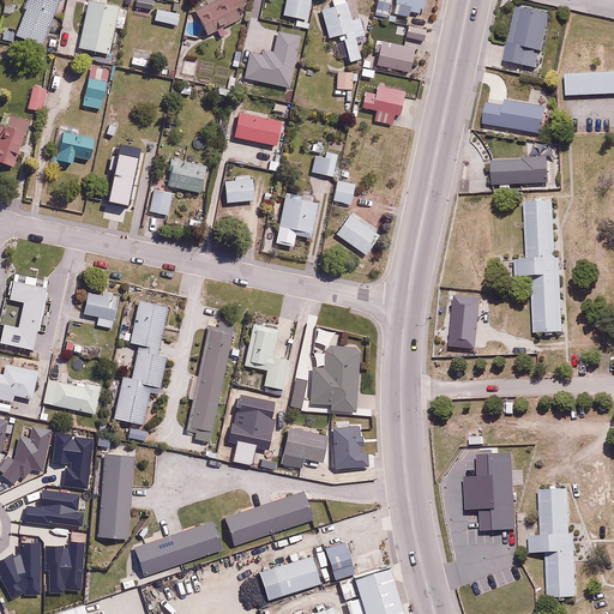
[(61,0),(26,0),(16,35),(46,44),(61,0)]
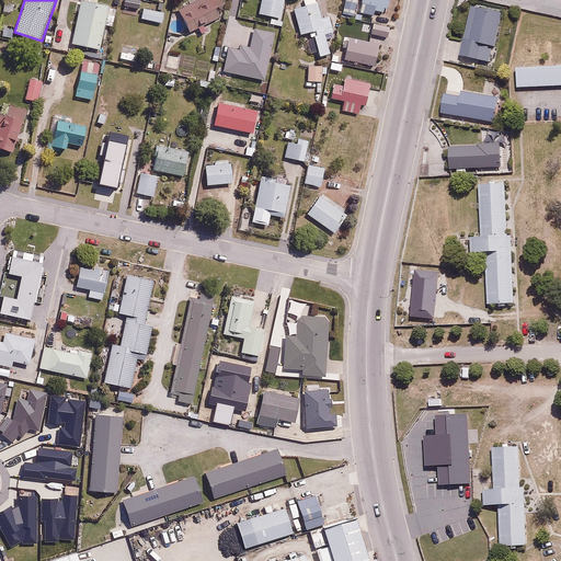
[(181,16),(171,16),(170,33),(185,33),(185,24),(190,34),(220,19),(213,2),(217,0),(196,0),(178,10),(181,16)]
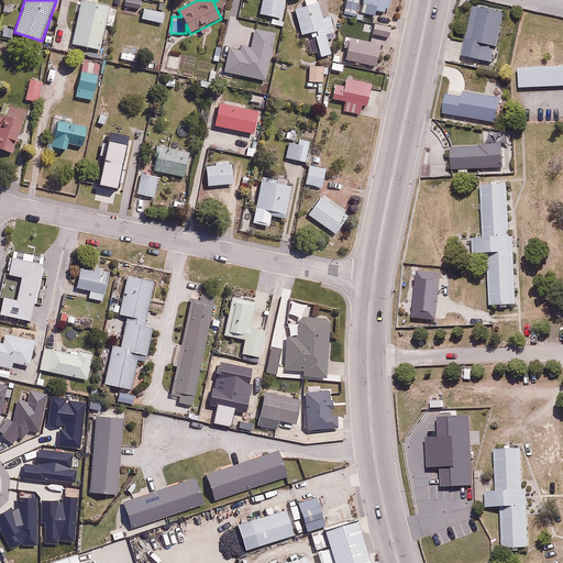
[(286,0),(262,0),(260,13),(283,18),(286,0)]
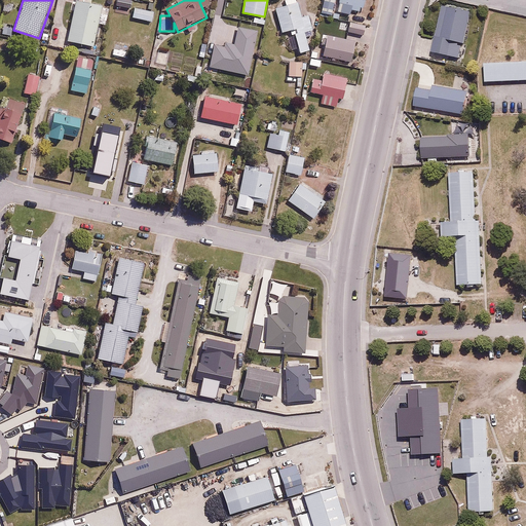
[(284,0),(286,6),(274,9),(279,33),(288,31),(292,48),(298,46),(299,51),(310,49),(307,37),(313,35),(307,12),(301,14),(298,0),(284,0)]
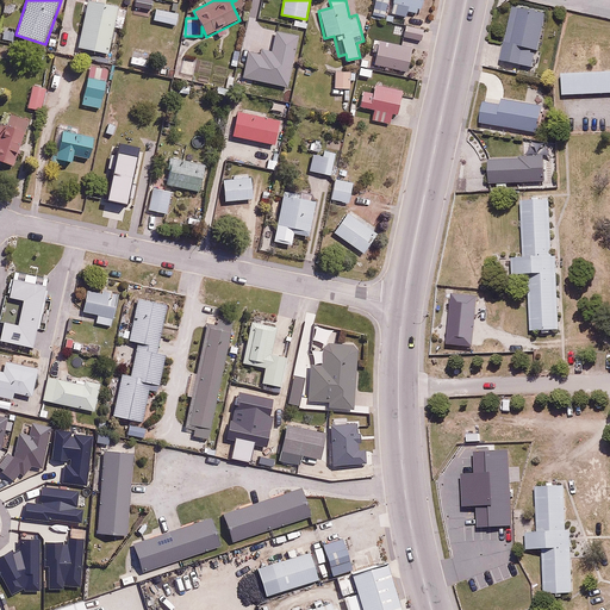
[(419,7),(421,0),(374,0),(371,18),(390,22),(393,7),(416,12),(417,7),(419,7)]
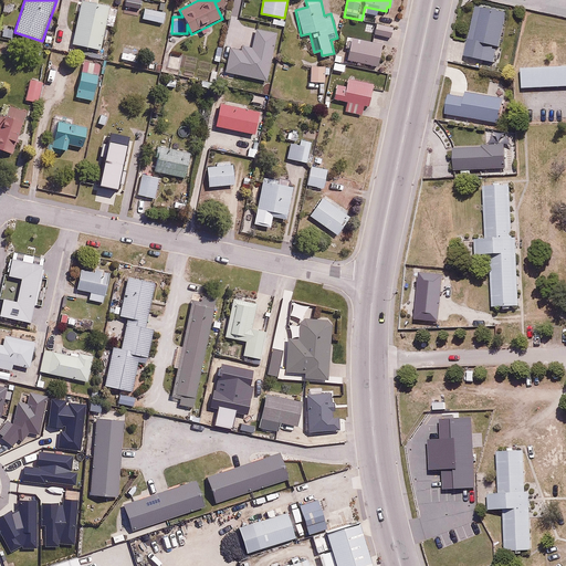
[(108,7),(82,1),(72,44),(100,50),(108,7)]
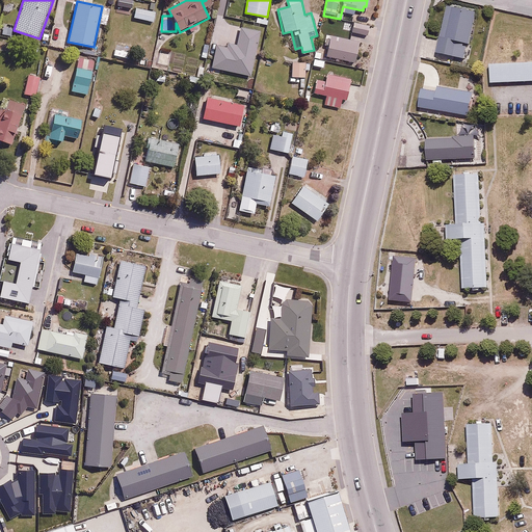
[(447,53),(466,57),(477,10),(447,3),(437,40),(422,35),(417,56),(445,62),(447,53)]
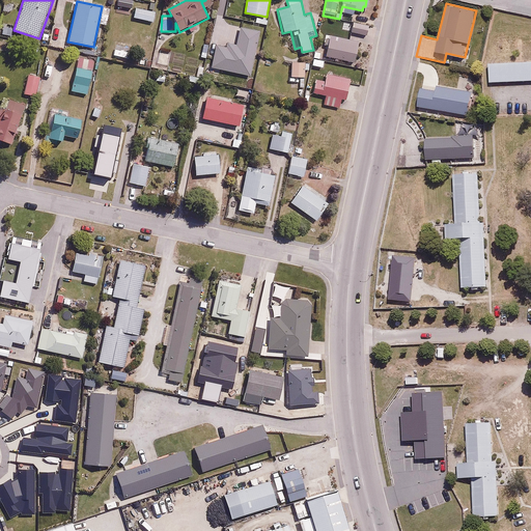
[(156,12),(136,7),(134,18),(154,23),(156,12)]
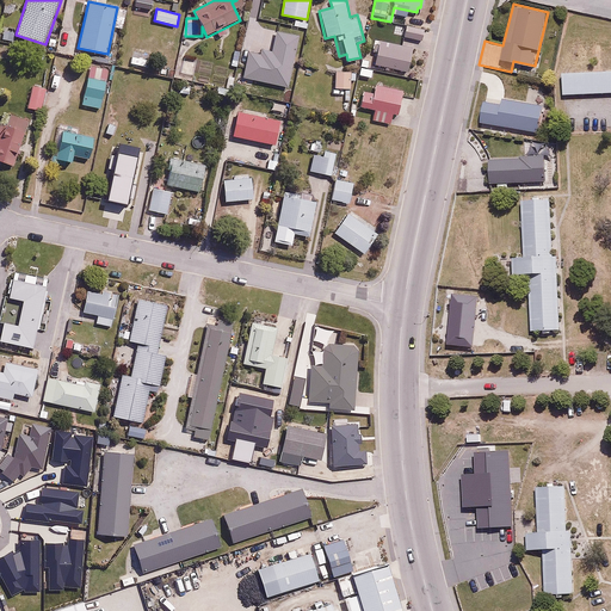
[(431,19),(408,14),(406,23),(429,28),(431,19)]
